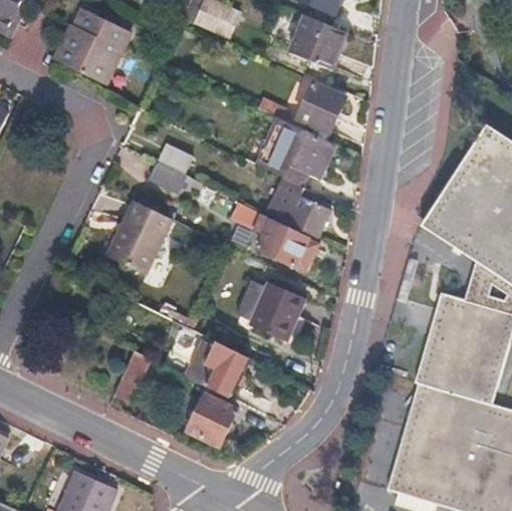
[(18,3),(11,0),(0,0),(0,38),(5,41),(12,27),(7,25),(18,3)]
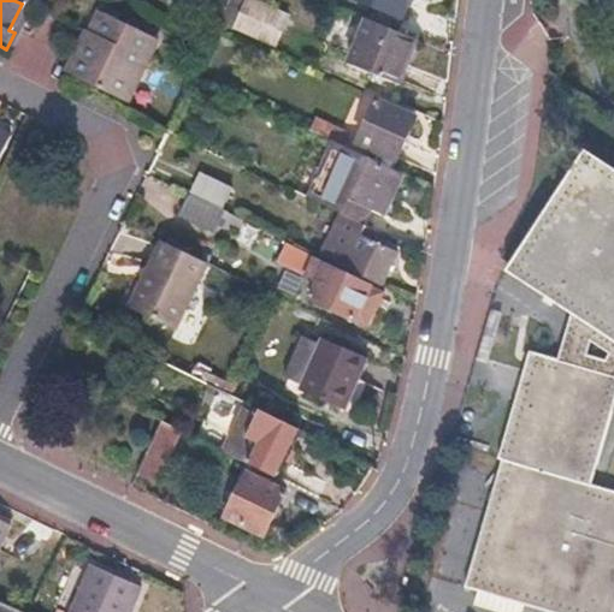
[(282,17),(246,0),(243,0),(229,29),(269,46),(282,17)]
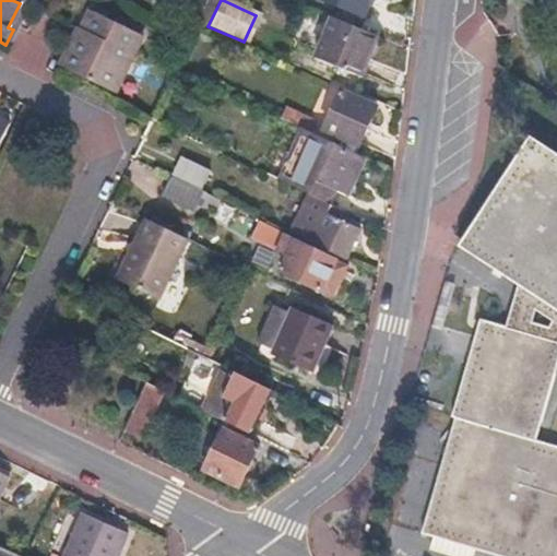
[(324,0),(362,15),(368,0),(324,0)]
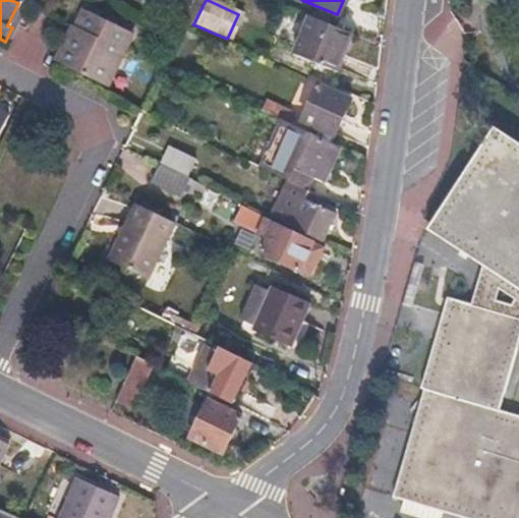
[(70,31),(67,30),(58,49),(52,62),(103,88),(128,37),(78,13),(70,31)]
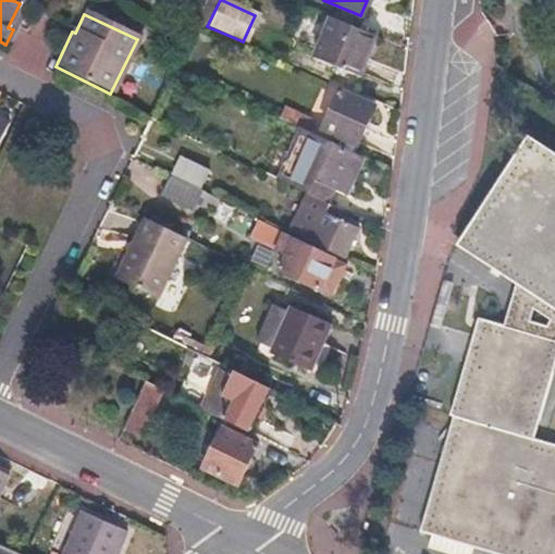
[(378,35),(332,16),(315,56),(360,75),(378,35)]
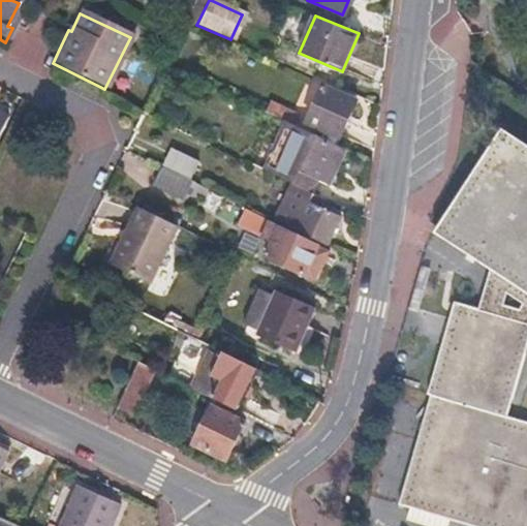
[(354,100),(321,84),(304,119),(337,135),(354,100)]
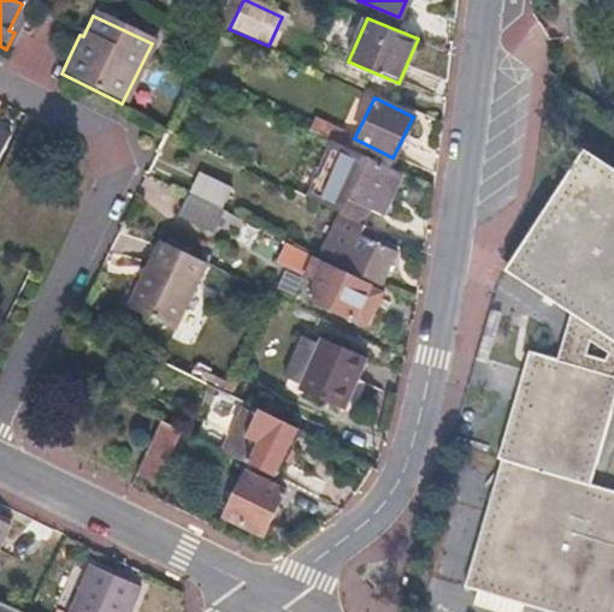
[(336,142),(330,138),(303,194),(342,212),(360,220),(369,203),(382,209),(400,171),(336,142)]
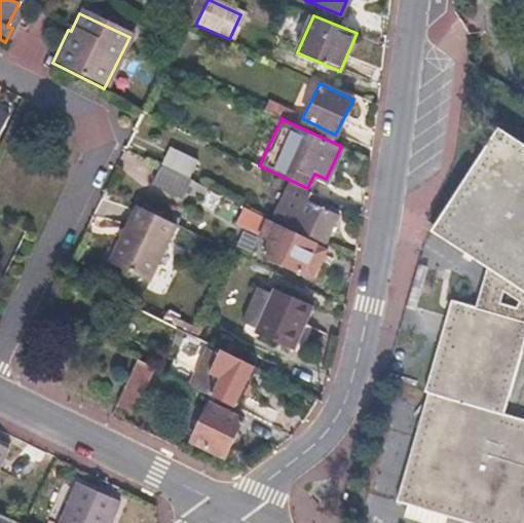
[(485,264),(523,290),(523,143),(498,126),(431,228),(485,264)]
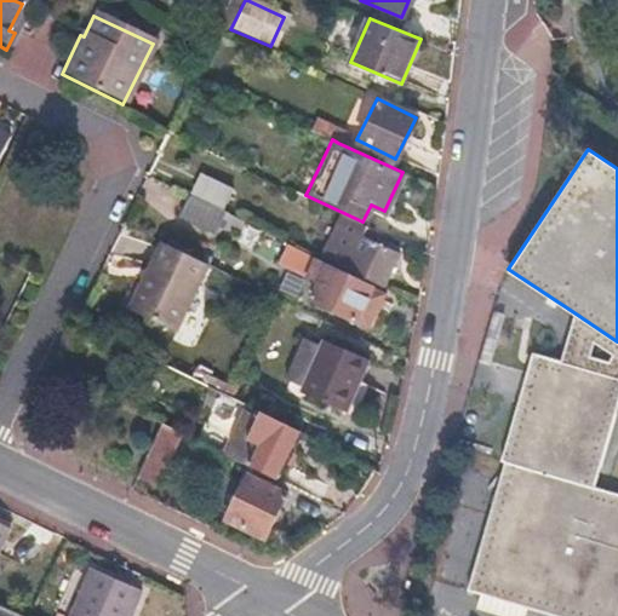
[(229,184),(199,171),(190,190),(219,205),(229,184)]
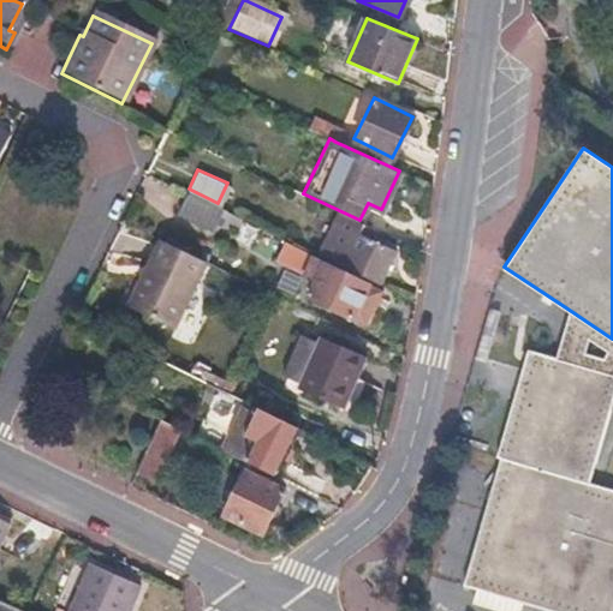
[(188,191),(178,210),(208,225),(218,205),(188,191)]
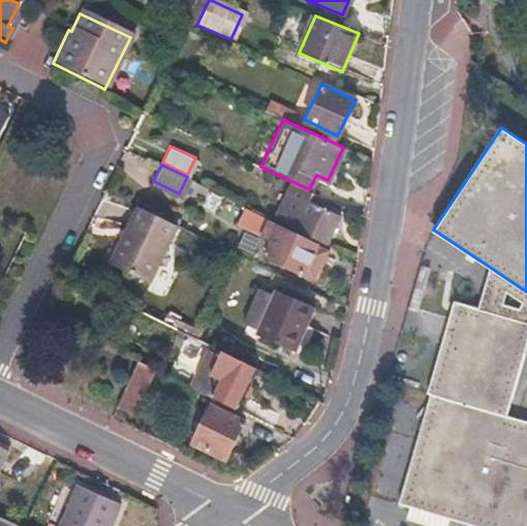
[(309,189),(293,182),(275,220),(323,244),(338,213),(322,206),(327,197),(309,189)]
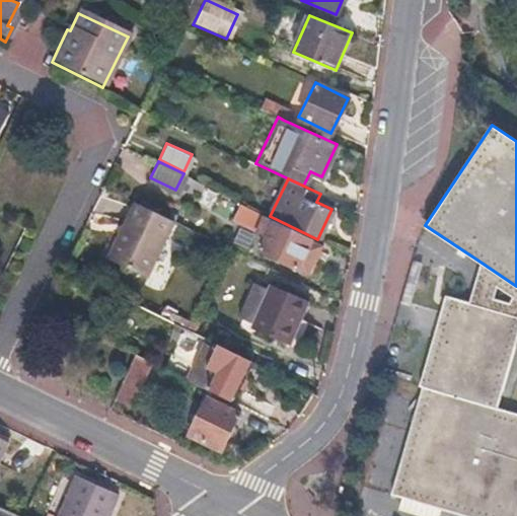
[(172,220),(132,200),(104,255),(146,276),(172,220)]
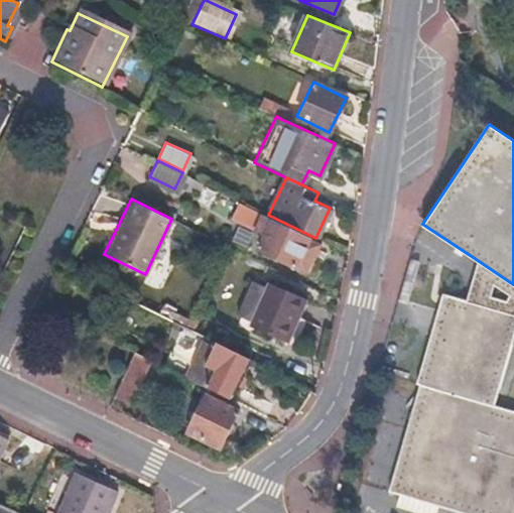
[(265,233),(257,247),(292,265),(295,264),(304,269),(317,243),(263,216),(257,229),(265,233)]
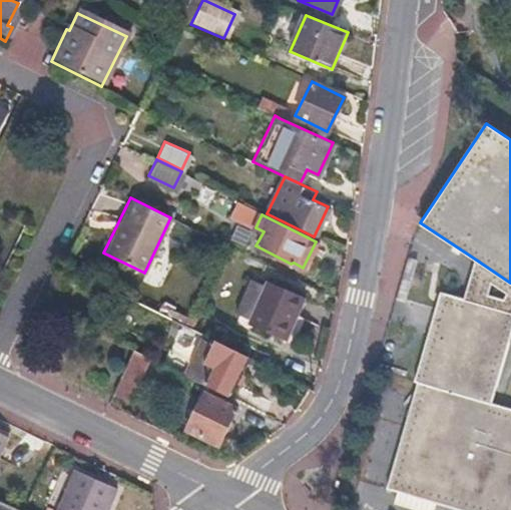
[(462,298),(510,311),(510,283),(473,258),(462,298)]
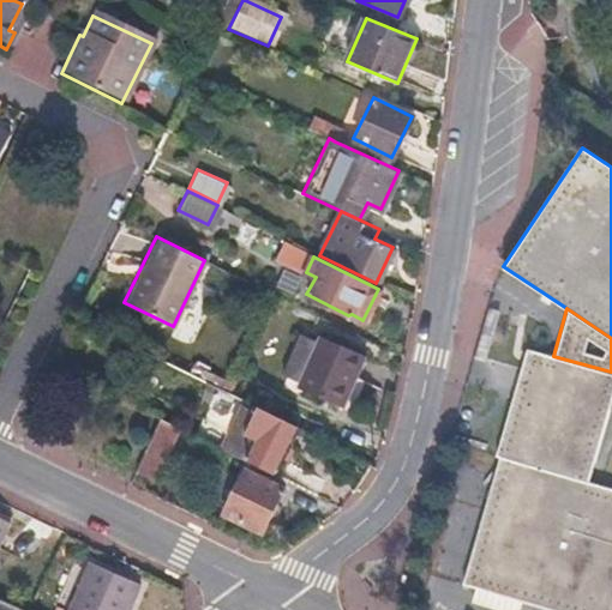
[(318,342),(304,334),(285,373),(300,380),(298,385),(342,405),(365,356),(323,336),(318,342)]
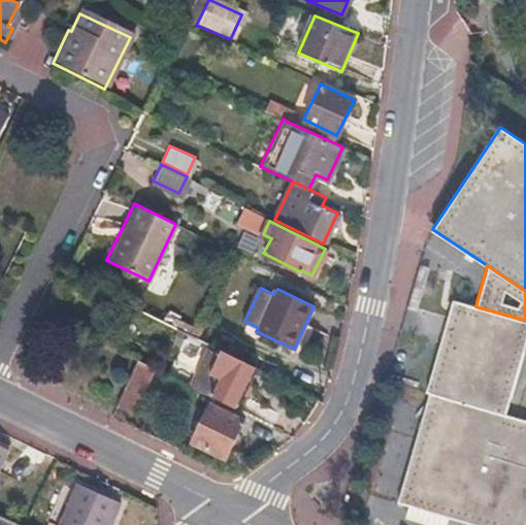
[(525,339),(525,320),(475,306),(450,299),(423,391),(428,392),(396,503),(471,524),(525,524),(525,420),(504,415),(525,339)]
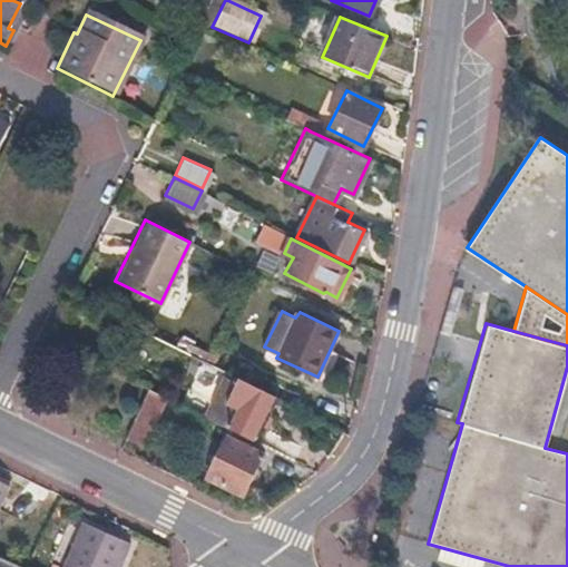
[(223,375),(203,414),(255,441),(276,397),(238,378),(236,382),(223,375)]
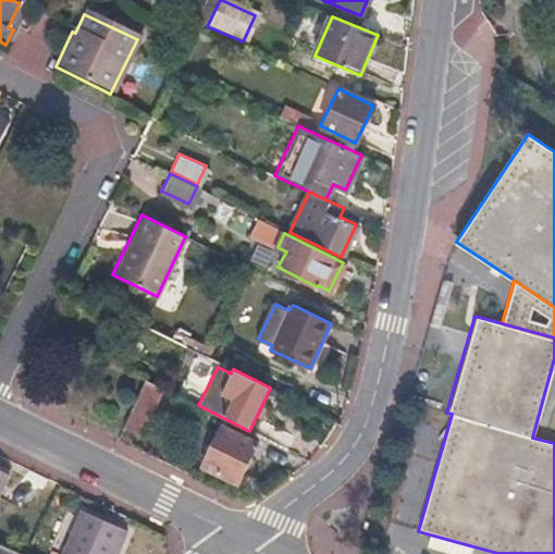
[(158,399),(139,390),(121,427),(139,436),(158,399)]
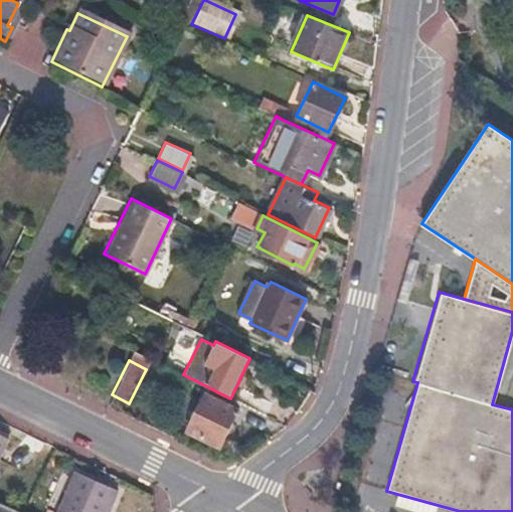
[(238,410),(206,393),(187,432),(219,448),(238,410)]
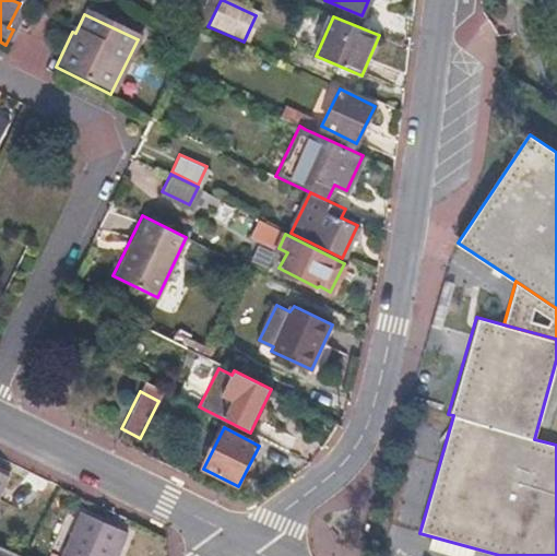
[(113,555),(122,534),(81,515),(60,555),(113,555)]
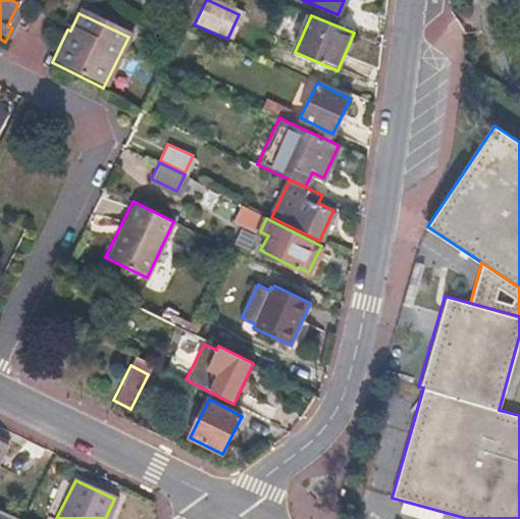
[(0,518),(17,518),(18,518),(0,510),(0,518)]
